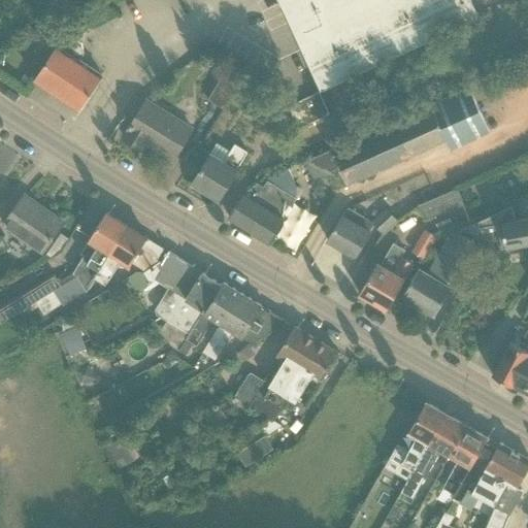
[(470,0),(276,0),(320,93),(350,78),(480,19),(470,0)]
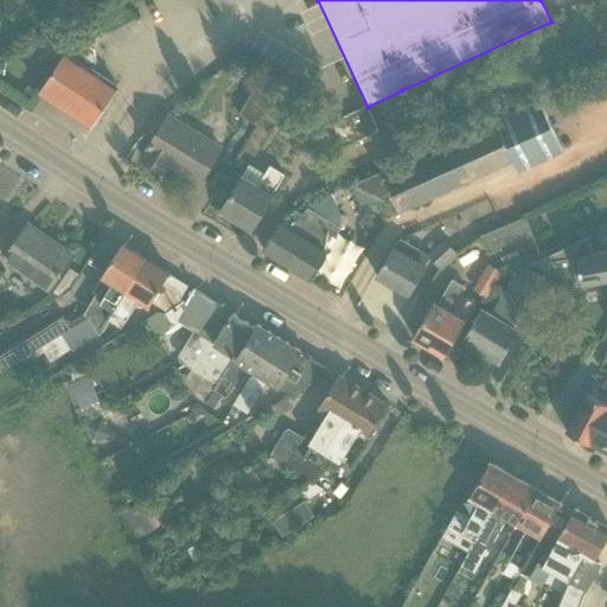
[(87,20),(65,53),(91,70),(96,63),(93,51),(90,49),(102,31),(87,20)]
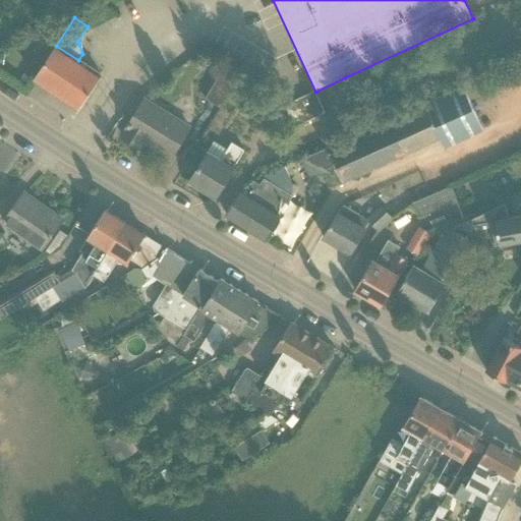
[(56,46),(34,80),(77,108),(100,74),(78,60),(56,46)]
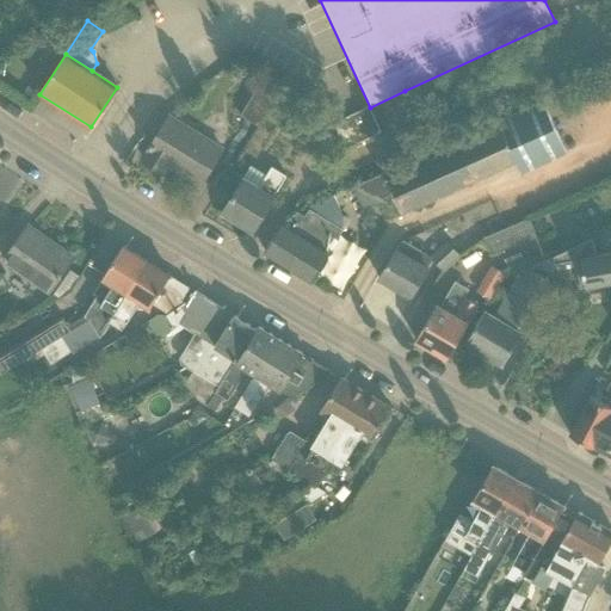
[(283,87),(264,75),(239,117),(258,129),(283,87)]
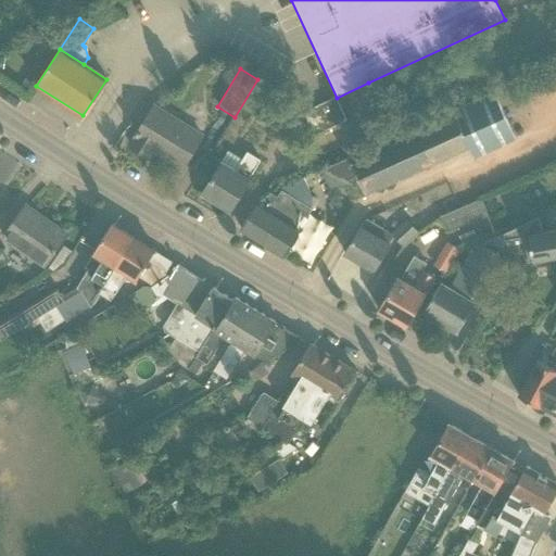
[(368,83),(337,98),(305,112),(316,136),(379,106),(368,83)]
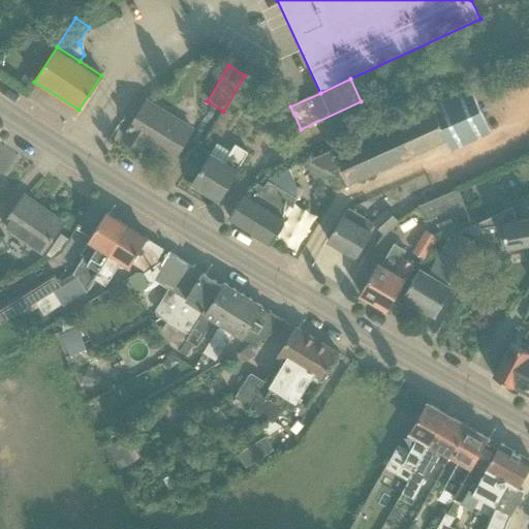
[(430,106),(431,111),(334,155),(347,184),(445,139),(450,151),(490,133),(469,89),(430,106)]
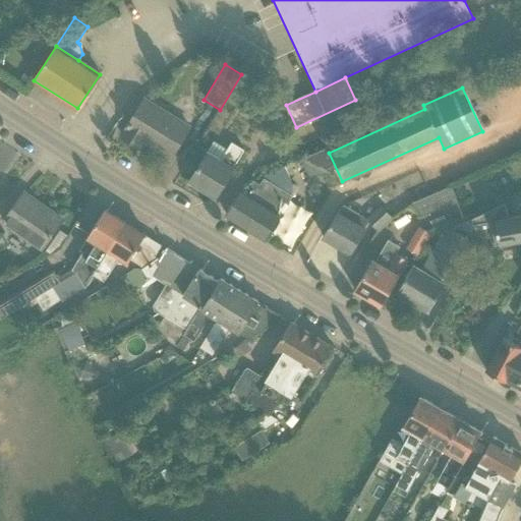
[(150,145),(170,158),(190,126),(145,99),(126,127),(127,127),(125,130),(126,130),(122,137),(138,148),(145,137),(152,141),(150,145)]
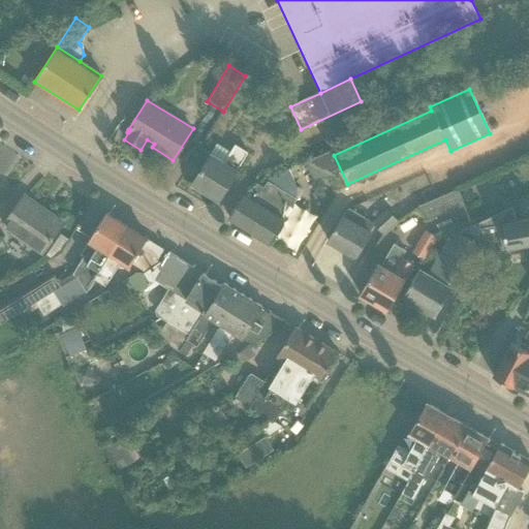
[(224,162),(230,152),(216,144),(211,154),(224,162)]
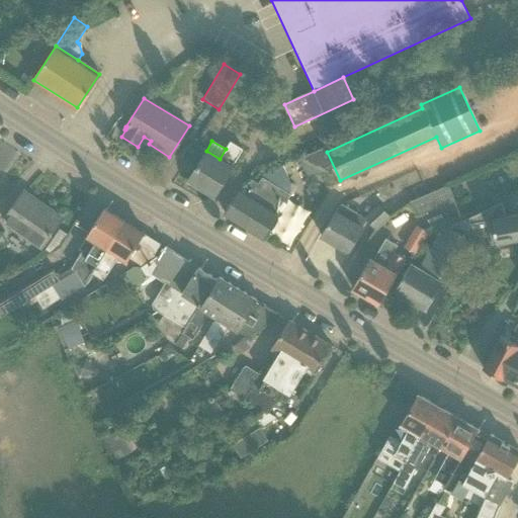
[(206,151),(188,180),(214,196),(242,150),(230,142),(226,149),(220,159),(206,151)]
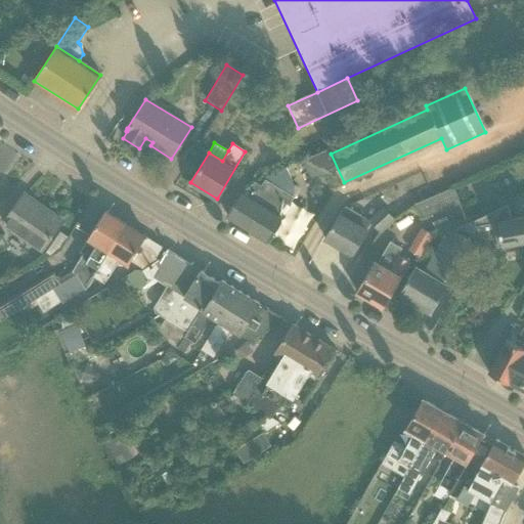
[(330,153),(328,149),(302,161),(309,178),(339,174),(330,153)]
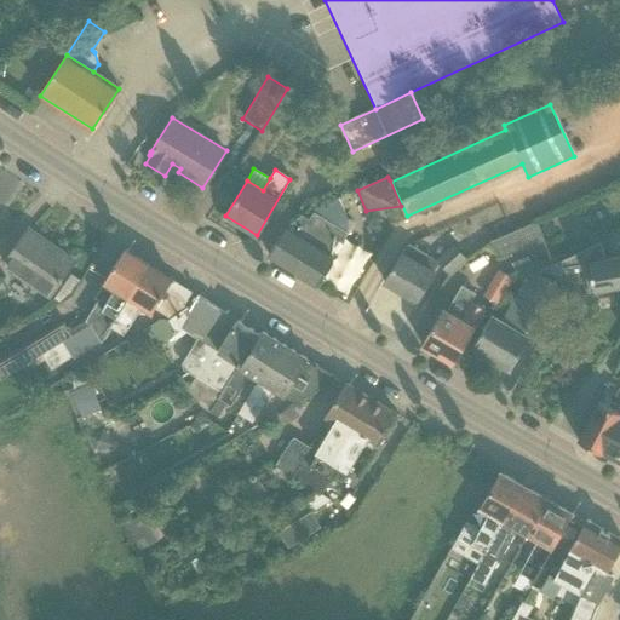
[(285,229),(281,234),(268,254),(316,285),(333,258),(333,257),(346,233),(313,213),(309,220),(300,216),(285,229)]
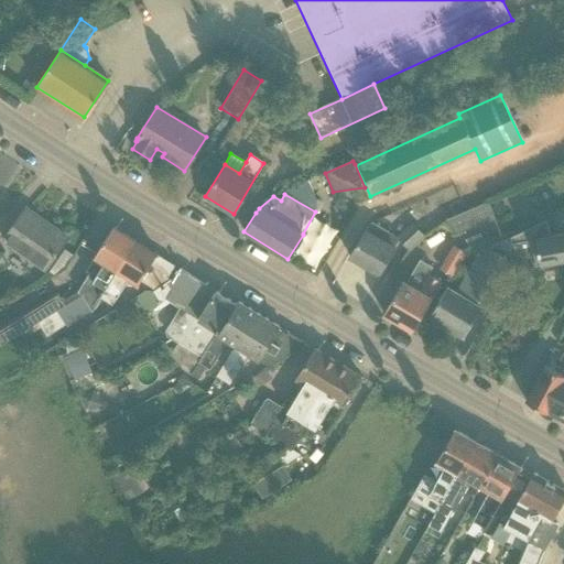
[(448,219),(446,219),(454,236),(494,218),(487,202),(448,219)]
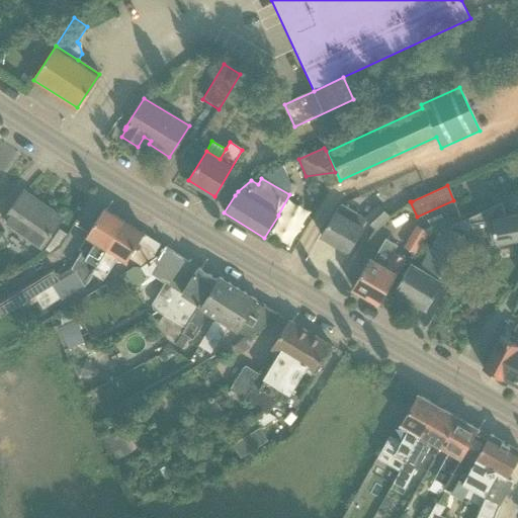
[(321,236),(336,245),(338,242),(349,249),(362,228),(366,222),(373,230),(387,217),(410,201),(412,201),(405,189),(378,206),(365,219),(340,204),(335,211),(321,236)]
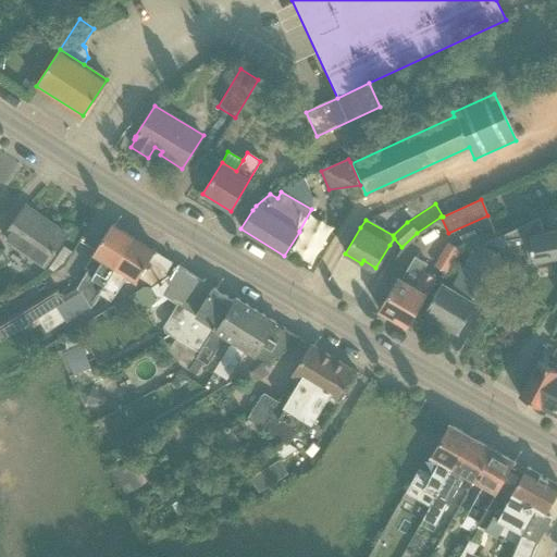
[(65,235),(25,208),(1,240),(41,269),(65,235)]
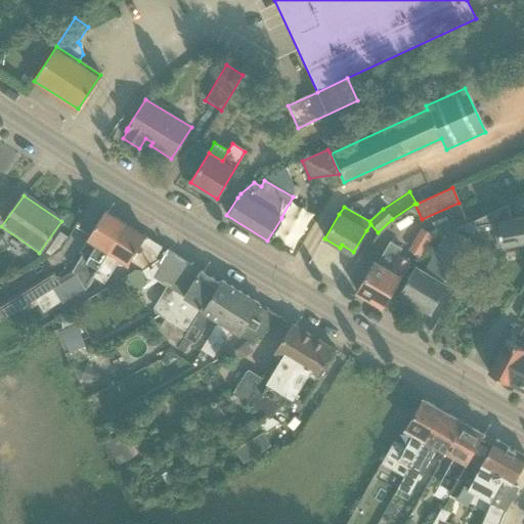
[(508,205),(473,221),(475,228),(493,224),(497,248),(523,242),(523,216),(511,219),(508,205)]
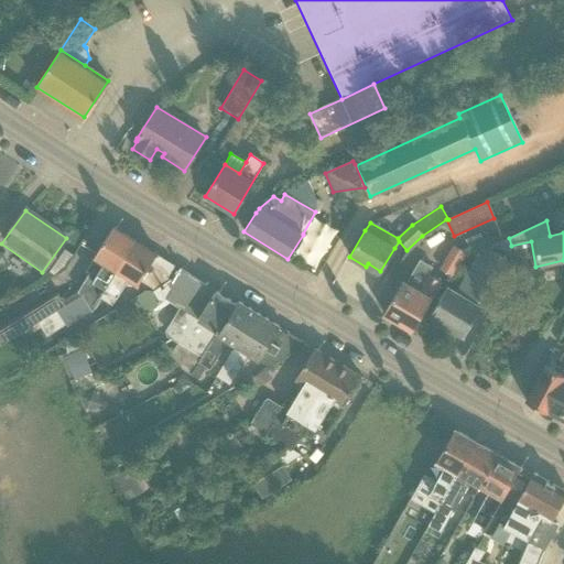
[(134,241),(114,227),(93,260),(101,266),(89,286),(84,283),(77,293),(82,295),(91,312),(99,300),(134,241)]
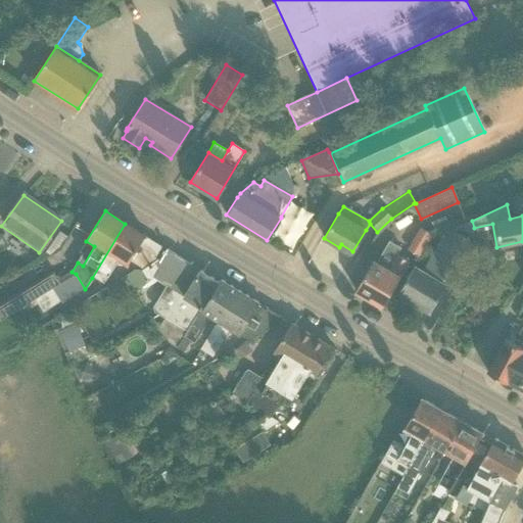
[(125,224),(92,278),(103,285),(119,262),(127,267),(145,236),(125,224)]
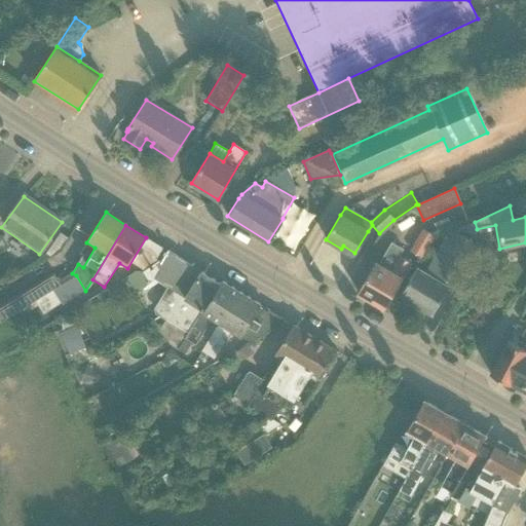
[(416,268),(411,278),(400,296),(433,315),(449,287),(474,242),(449,229),(442,242),(423,273),(416,268)]
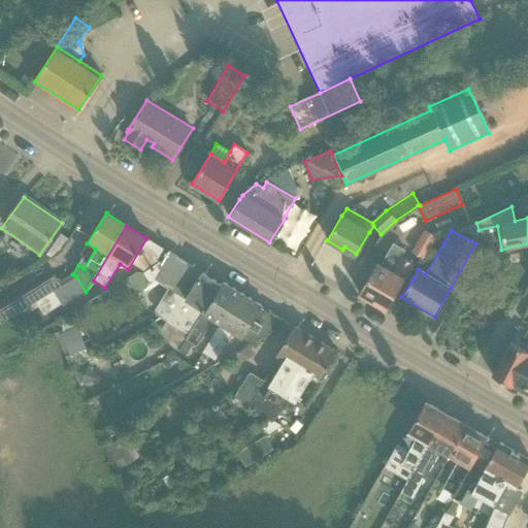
[(376,264),(358,296),(385,312),(413,265),(400,258),(404,251),(393,243),(380,266),(376,264)]
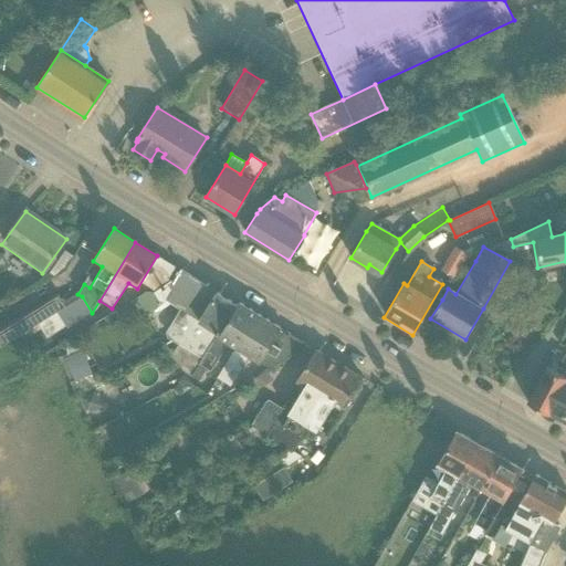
[(219,336),(238,306),(180,271),(173,283),(170,281),(153,292),(152,290),(124,306),(134,323),(167,302),(179,310),(166,333),(168,339),(177,345),(167,363),(191,377),(217,334),(219,336)]
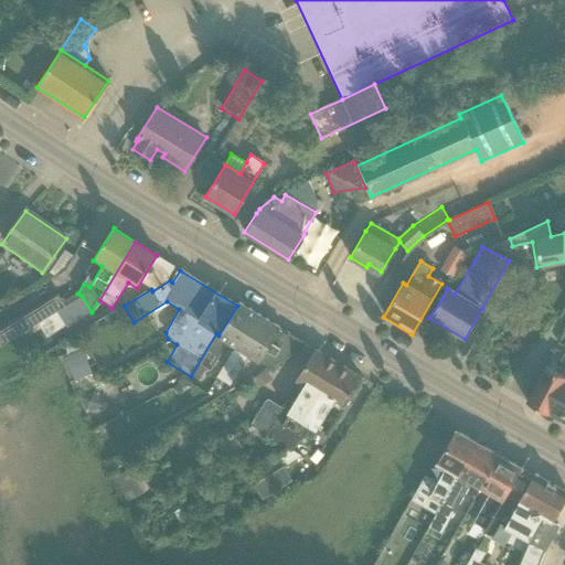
[(42,289),(0,316),(0,340),(53,307),(42,289)]
